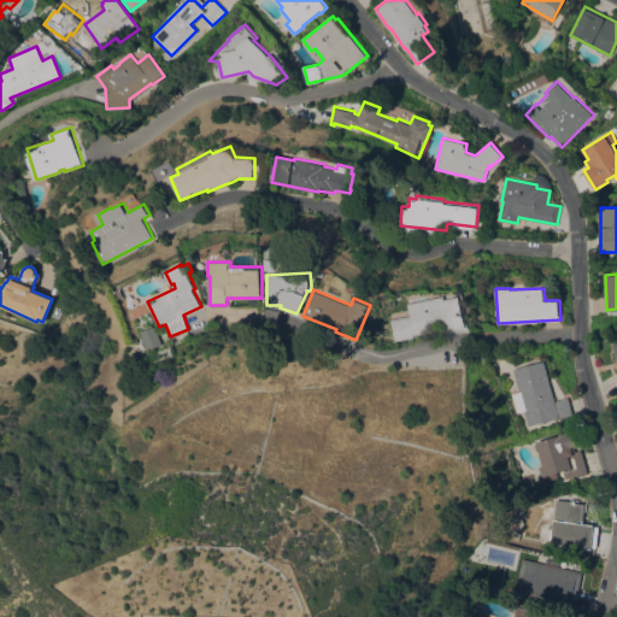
[(446,295),(446,299),(459,297),(466,328),(442,333),(441,329),(413,335),(413,338),(394,341),(391,319),(411,316),(409,304),(446,295)]
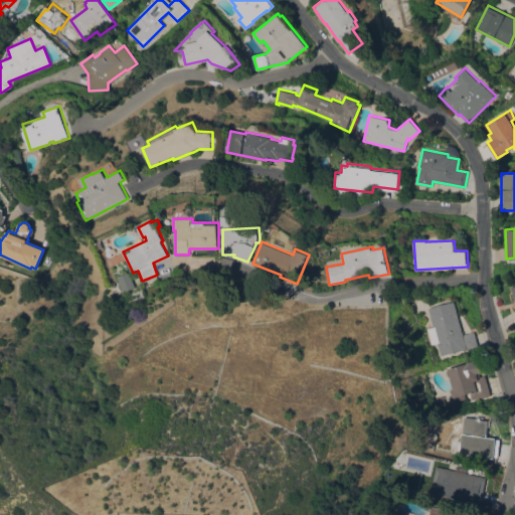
[(129,272),(135,288),(123,292),(119,282),(120,282),(118,276),(129,272)]
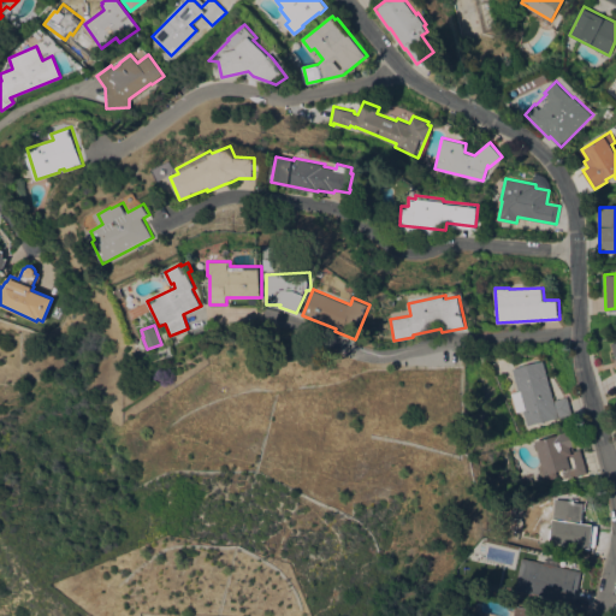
[(544,360),(554,400),(567,396),(572,414),(527,426),(523,409),(515,412),(510,392),(517,391),(513,368),(544,360)]
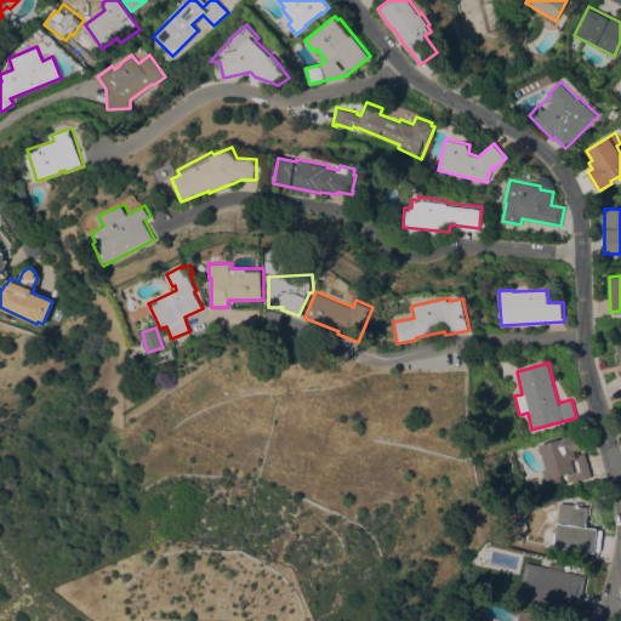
[(591,476),(568,482),(565,473),(562,474),(562,477),(560,480),(546,485),(542,471),(546,466),(542,454),(540,453),(539,448),(540,445),(540,444),(564,438),(563,437),(577,433),(581,449),(577,449),(579,454),(585,453),(591,476)]
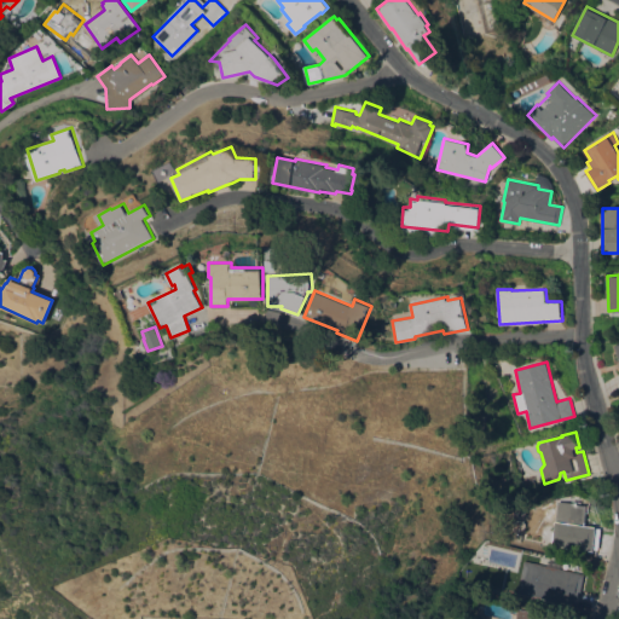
[(590,505),(586,525),(596,526),(596,528),(601,528),(597,555),(595,555),(595,549),(594,549),(593,551),(553,545),(559,501),(590,505)]
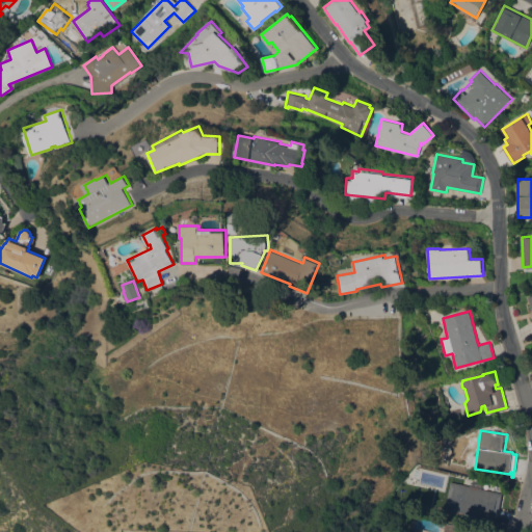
[(439,464),(443,446),(450,447),(450,449),(452,449),(450,457),(449,457),(447,466),(439,464)]
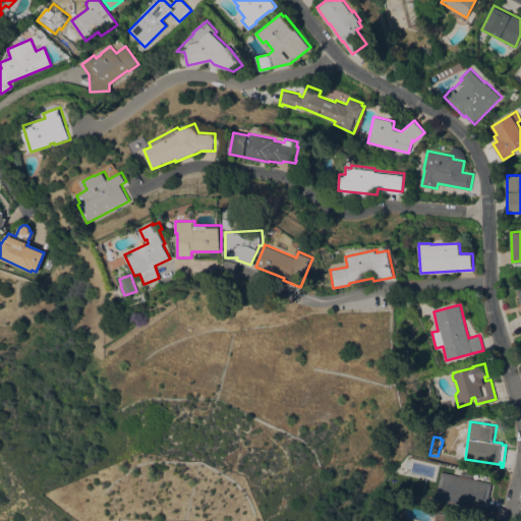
[(436,499),(442,471),(491,483),(486,510),(436,499)]
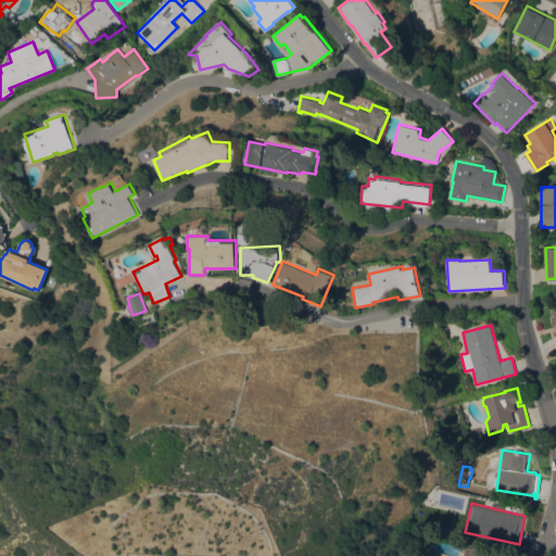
[(463,555),(466,546),(476,550),(477,547),(507,555),(463,555)]
